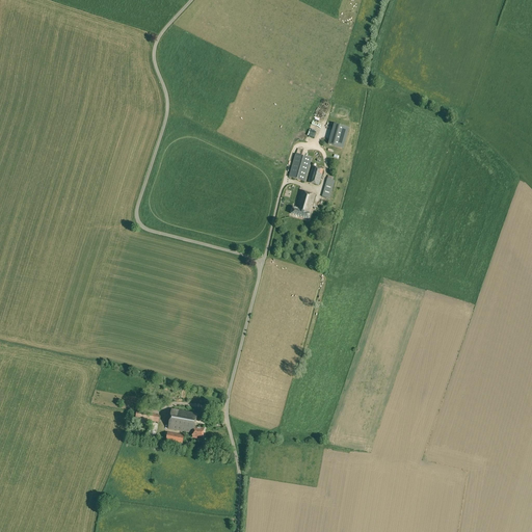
[(334,124),(328,144),(343,149),(349,128),(334,124)]
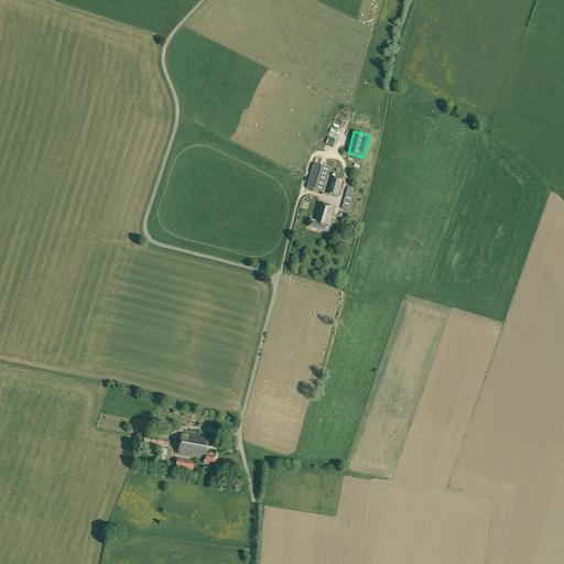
[(306,187),(323,193),(331,169),(313,163),(306,187)]
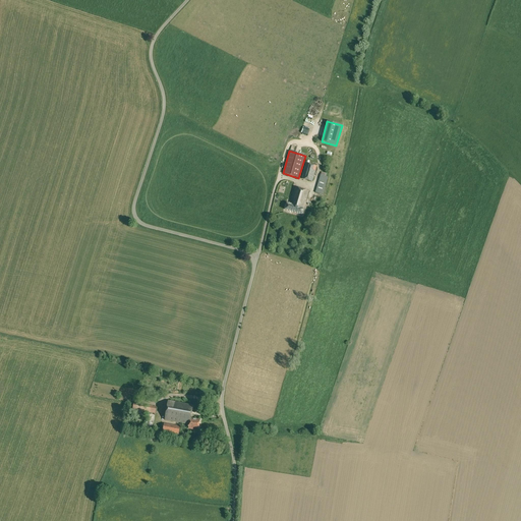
[(316,167),(306,163),(301,179),(312,181),(316,167)]
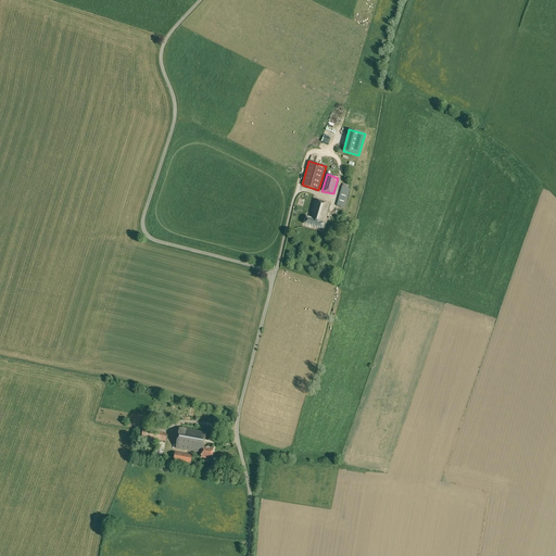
[(350,189),(348,188),(348,186),(343,184),(342,187),(341,187),(336,205),(344,207),(350,189)]
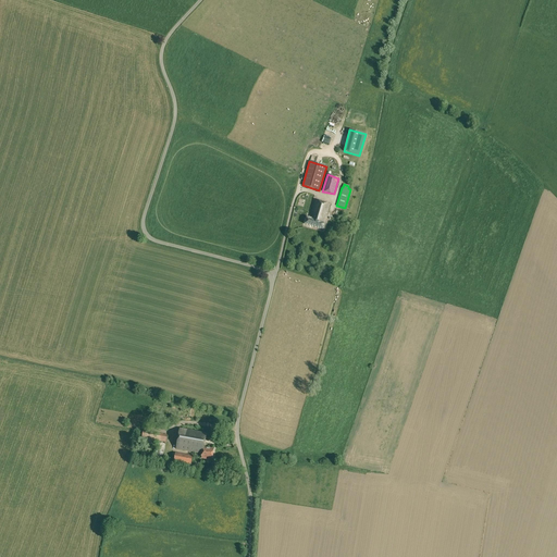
[(314,200),(309,220),(324,224),(325,224),(330,205),(314,200)]
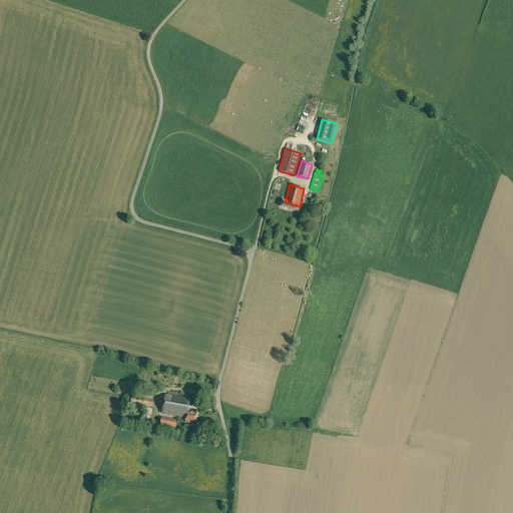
[(299,206),(285,202),(283,201),(281,206),(298,211),(299,206)]
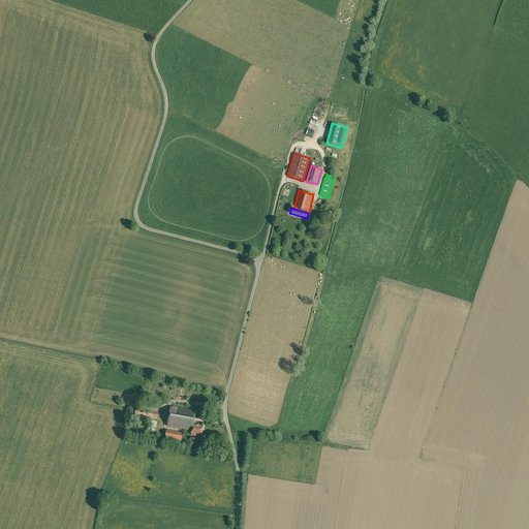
[(166,427),(192,431),(193,425),(195,411),(170,407),(166,427)]
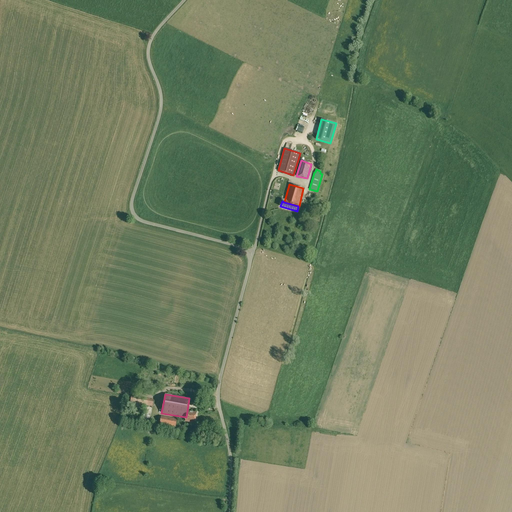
[(153,407),(154,400),(131,396),(130,403),(153,407)]
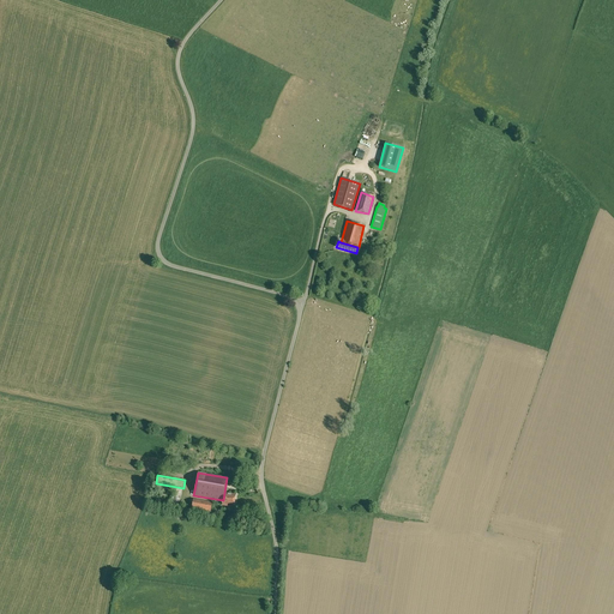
[(224,493),(223,500),(222,505),(234,507),(235,495),(224,493)]
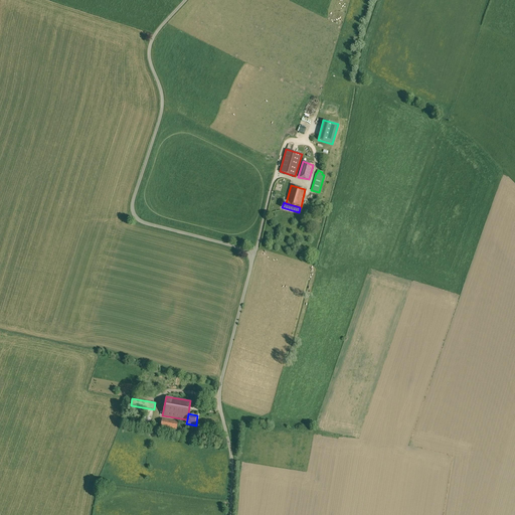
[(178,421),(162,418),(161,426),(177,430),(178,421)]
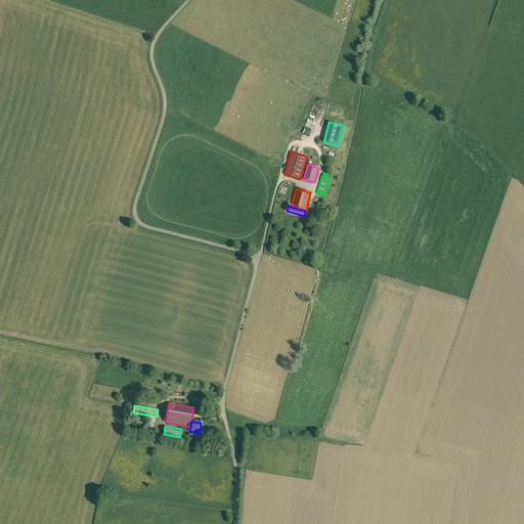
All buildings are outlined.
